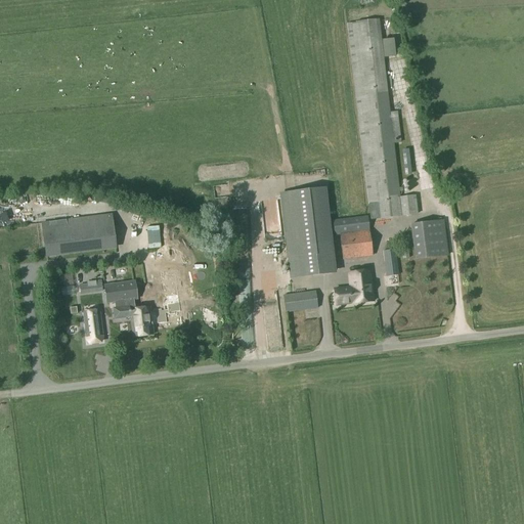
[(388,19),(347,24),(369,210),(378,210),(379,219),(418,215),(416,197),(401,198),(394,142),(401,142),(398,113),(390,113),(381,32),(389,32),(388,19)]
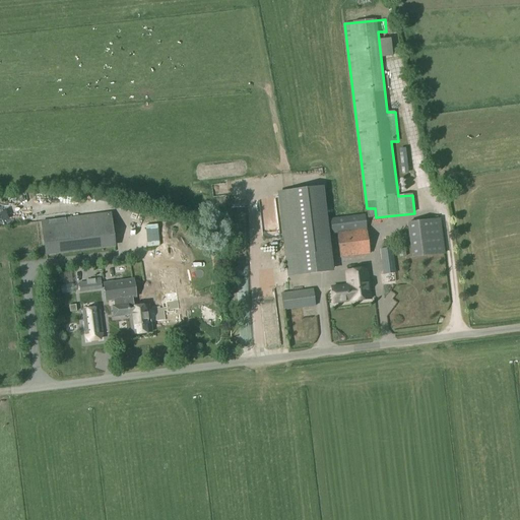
[(324,186),(277,192),(287,275),(334,270),(324,186)]
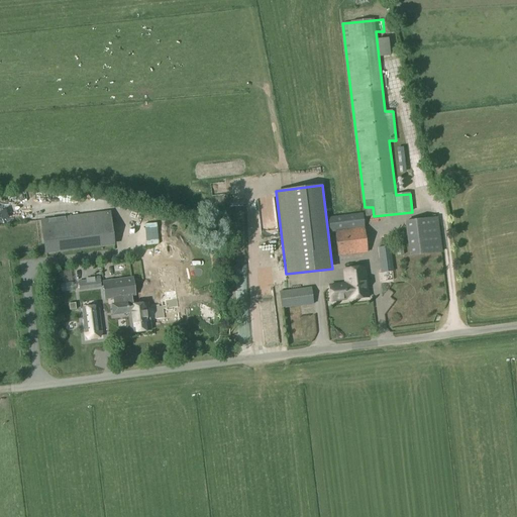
[(110,210),(40,219),(44,254),(114,245),(110,210)]
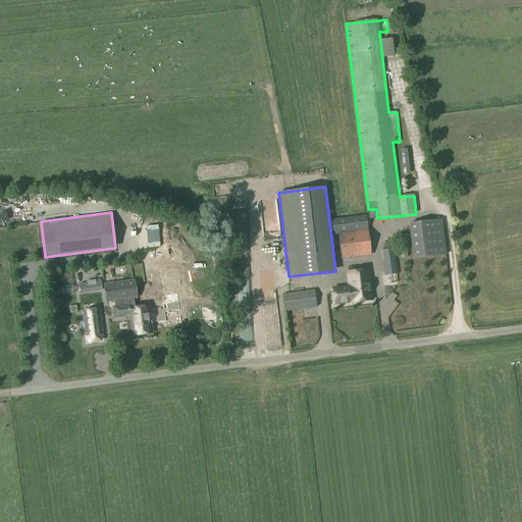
[(268,260),(262,213),(249,215),(255,262),(268,260)]
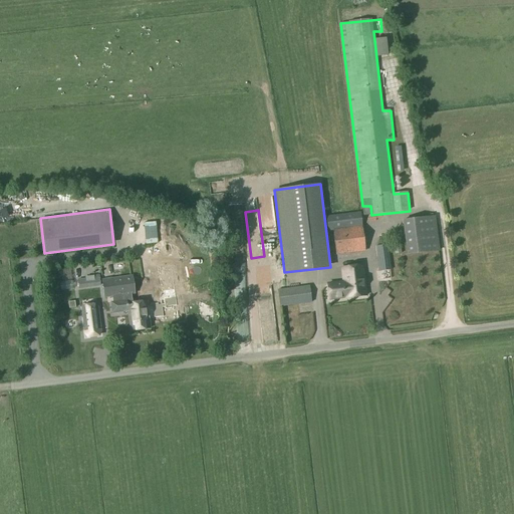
[(360,213),(326,217),(328,231),(332,231),(335,256),(365,252),(360,216),(360,213)]
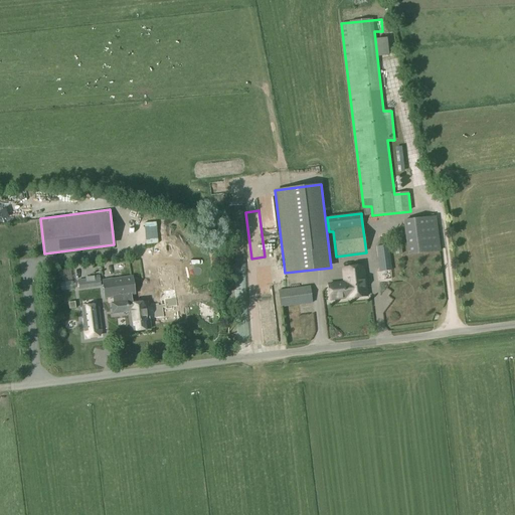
[(435,218),(402,222),(407,256),(439,251),(435,218)]
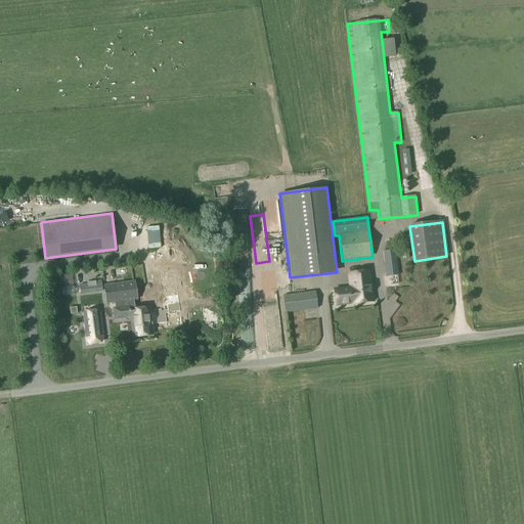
[(190,239),(189,223),(140,226),(141,244),(190,239)]
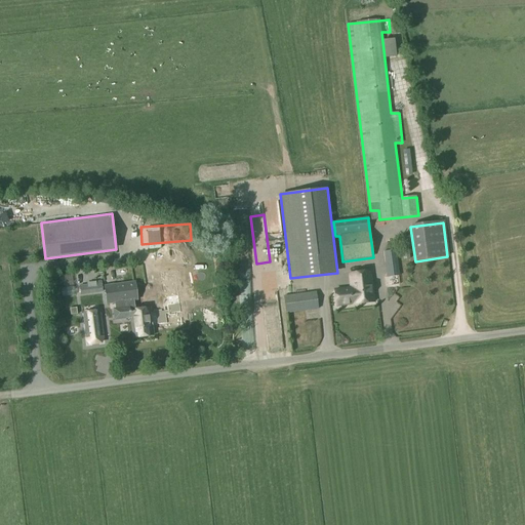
[(176,305),(172,247),(155,248),(159,300),(164,300),(165,306),(176,305)]
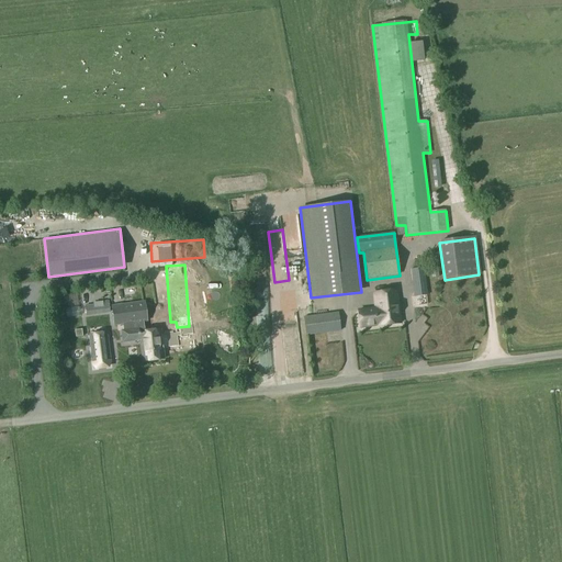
[(425,268),(411,269),(414,298),(428,295),(425,268)]
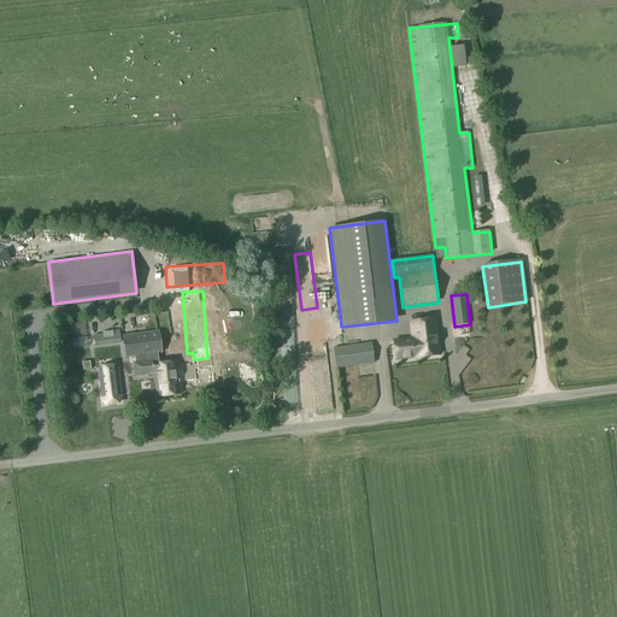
[(301,328),(318,324),(316,311),(299,315),(301,328)]
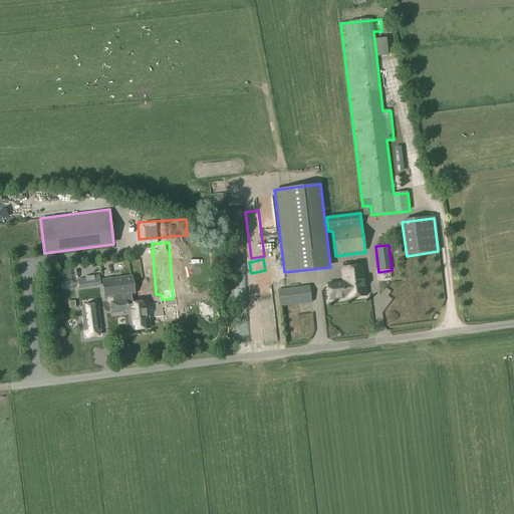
[(342,282),(327,284),(328,300),(344,298),(366,296),(362,265),(341,268),(342,282)]
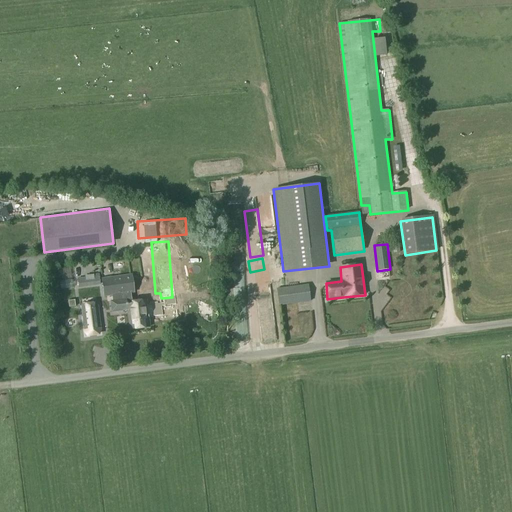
[(137,265),(101,270),(102,276),(103,283),(105,296),(113,295),(113,301),(110,301),(112,312),(127,310),(129,329),(149,327),(153,326),(152,317),(148,318),(146,301),(132,303),(131,293),(134,293),(133,289),(140,288),(137,265)]
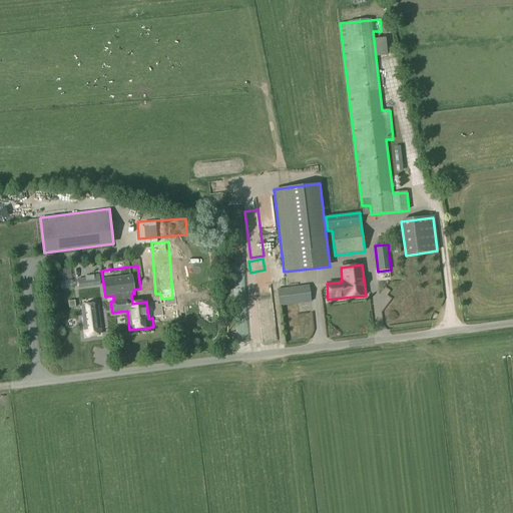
[(77,281),(78,290),(99,288),(98,277),(93,277),(93,279),(77,281)]
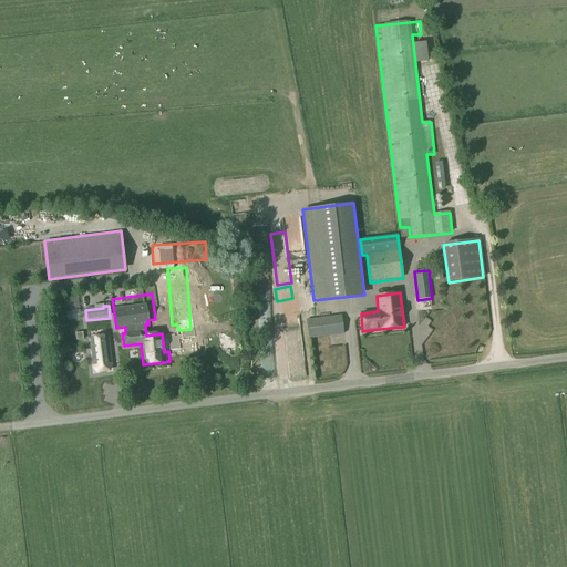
[(341,315),(307,319),(309,340),(343,334),(341,315)]
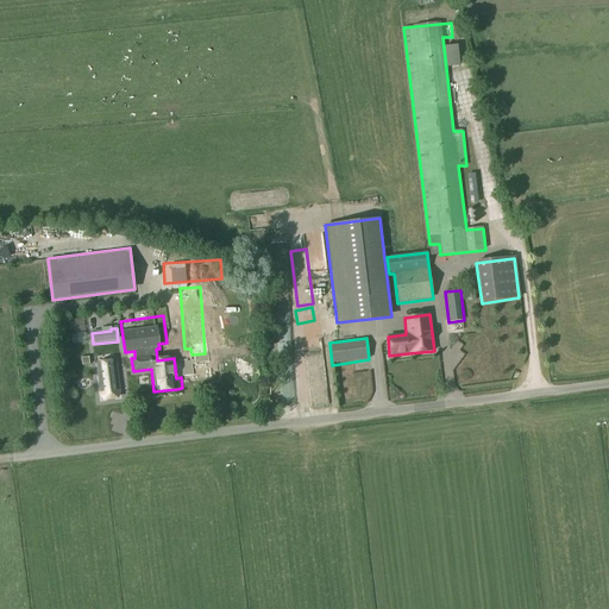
[(92,355),(80,357),(81,366),(93,365),(92,355)]
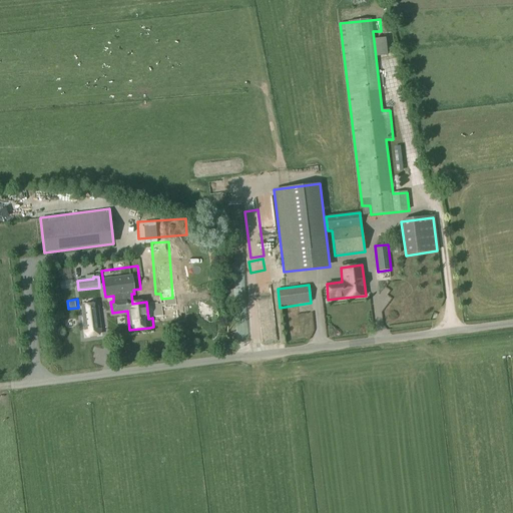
[(83,329),(100,327),(97,305),(80,307),(83,329)]
